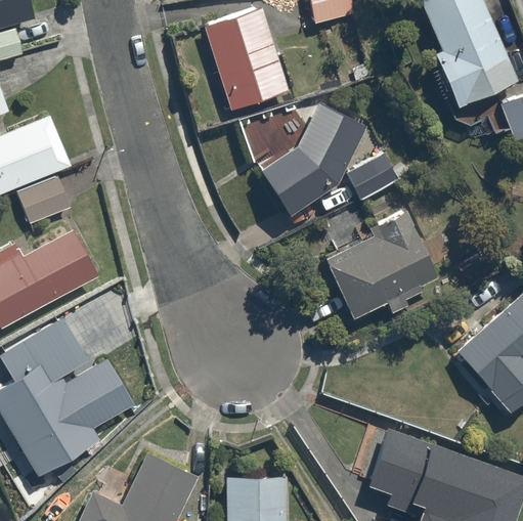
[(32,0),(0,0),(0,60),(27,54),(20,29),(39,24),(32,0)]
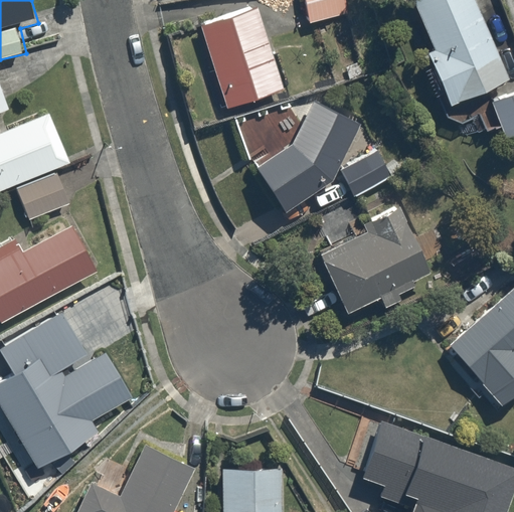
[(343,0),(301,0),(307,26),(347,17),(343,0)]
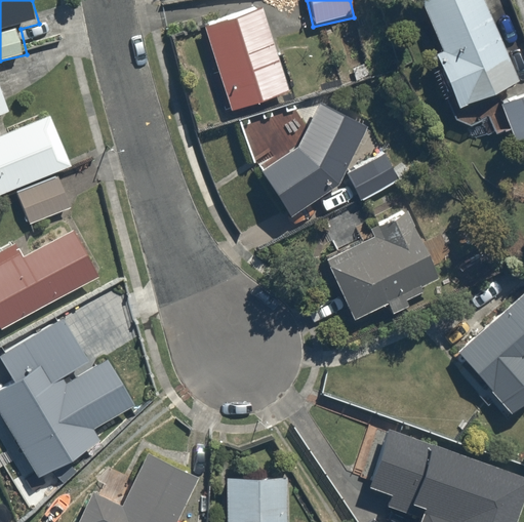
[(491,0),(417,0),(459,108),(523,83),(491,0)]
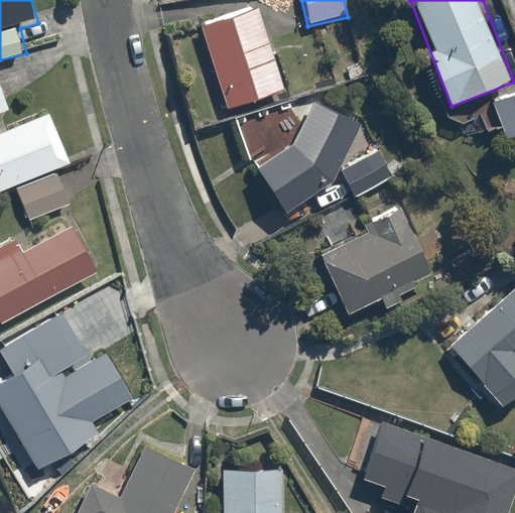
[(259,8),(202,24),(226,111),(283,94),(259,8)]
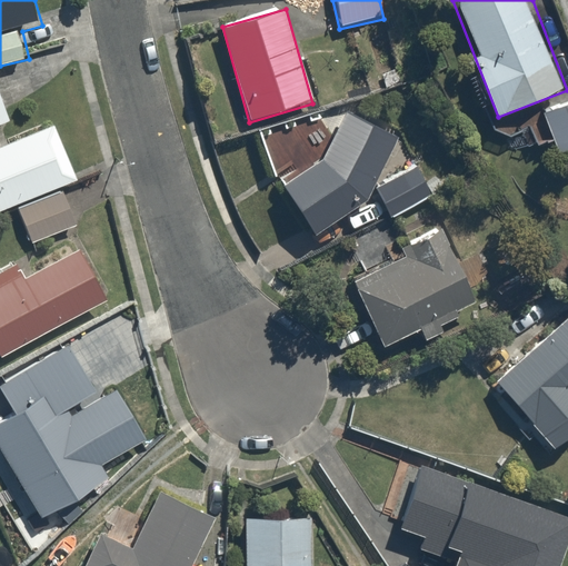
[(0,92),(0,208),(67,186),(83,180),(66,127),(0,148),(0,131),(12,128),(0,92)]
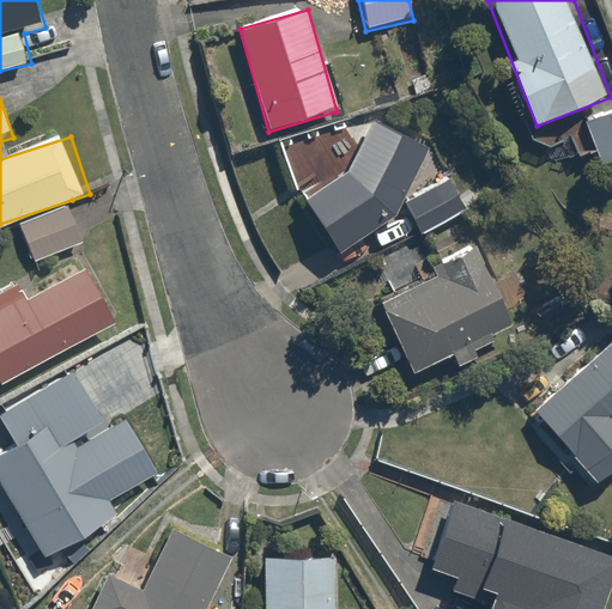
[(611,114),(587,127),(611,172),(611,114)]
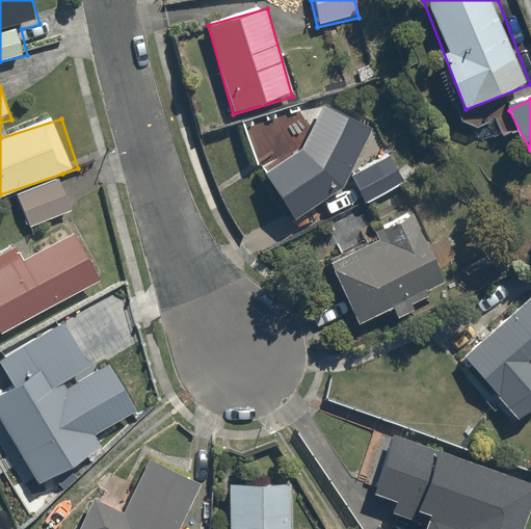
[(376,124),(328,101),(300,148),(264,170),(292,216),(345,183),(376,124)]
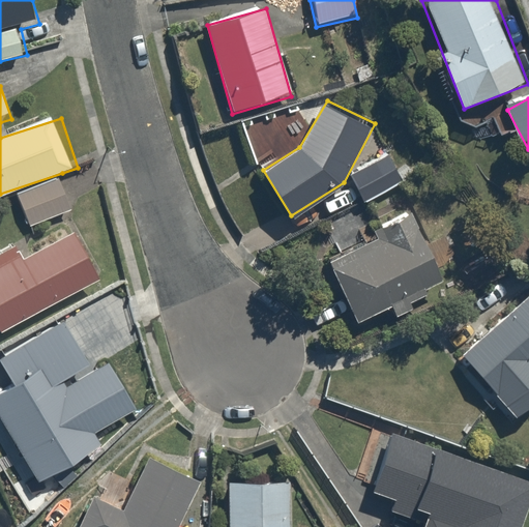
[(282,108),(242,127),(260,162),(299,142),(282,108)]
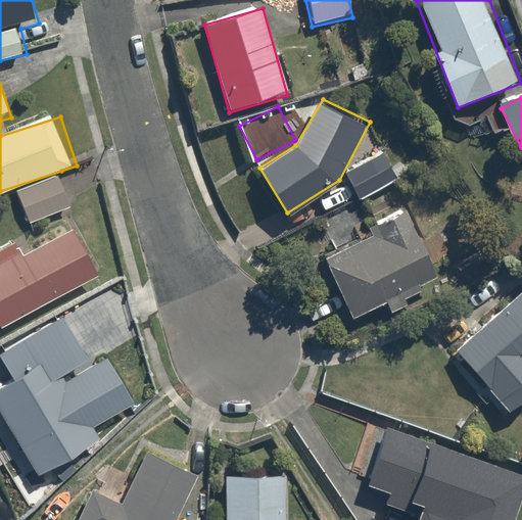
[(388,148),(344,172),(360,200),(404,177),(388,148)]
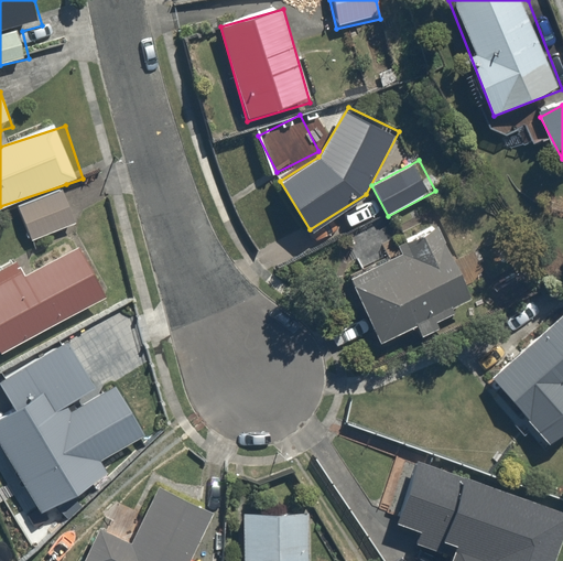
[(67,185),(15,207),(34,248),(86,226),(67,185)]
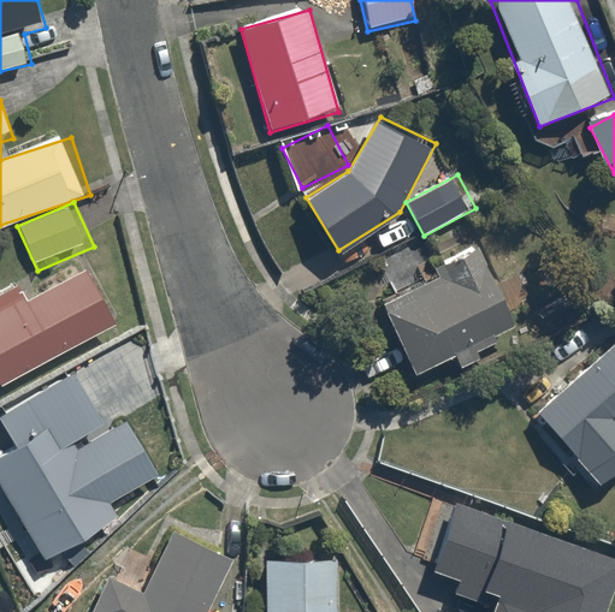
[(439,279),(385,307),(419,375),(516,326),(474,243),(432,263),(439,279)]
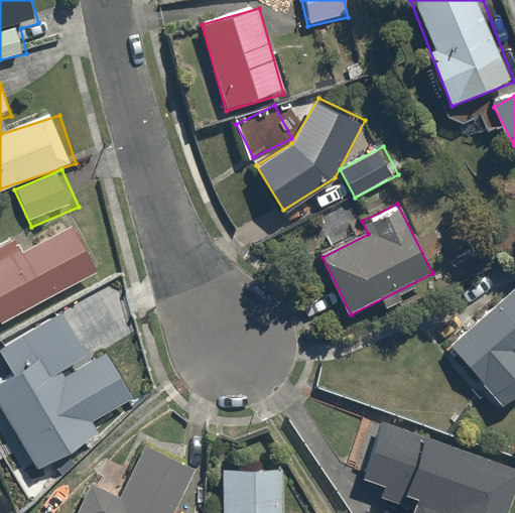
[(14,237),(0,245),(0,321),(100,268),(78,226),(23,254),(14,237)]
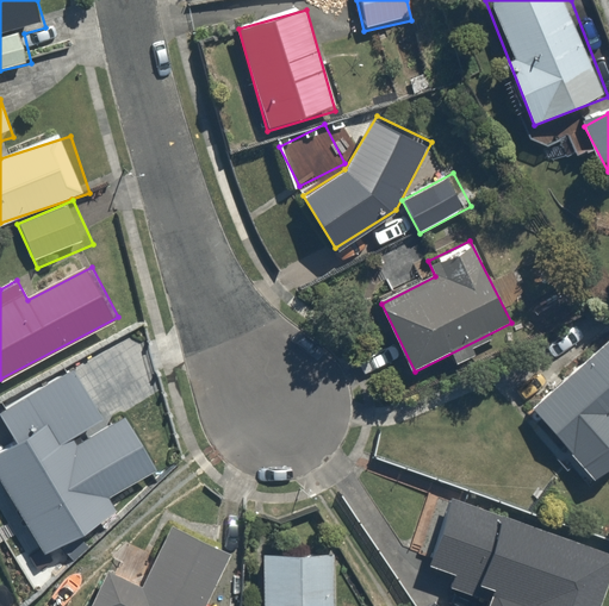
[(608,341),(529,408),(589,479),(608,461),(608,341)]
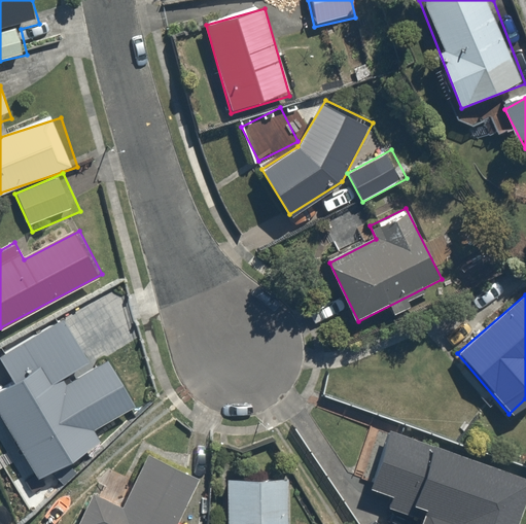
[(65,316),(1,359),(15,380),(0,389),(0,413),(44,479),(101,441),(90,424),(137,392),(111,355),(98,364),(65,316)]
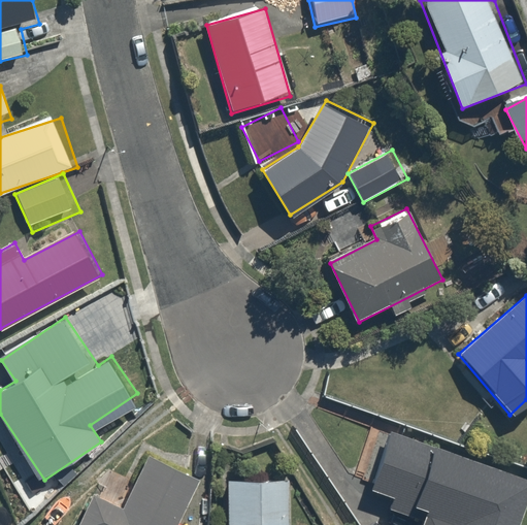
[(516,524),(526,495),(526,481),(388,429),(368,484),(397,495),(391,512),(421,523),(420,524),(516,524)]
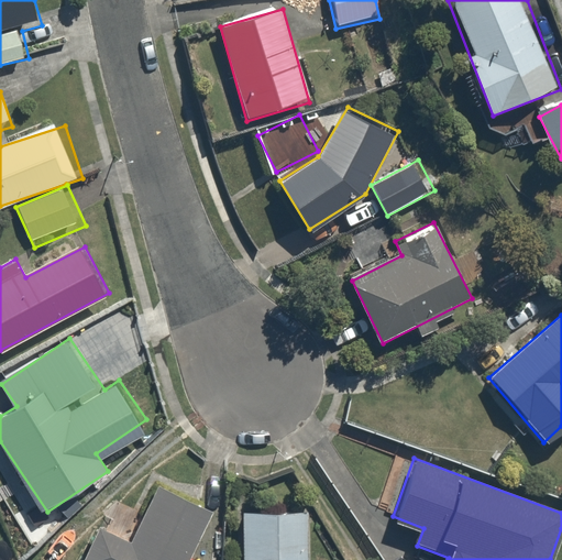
[(200,559),(220,515),(163,481),(129,541),(102,526),(84,559),(200,559)]
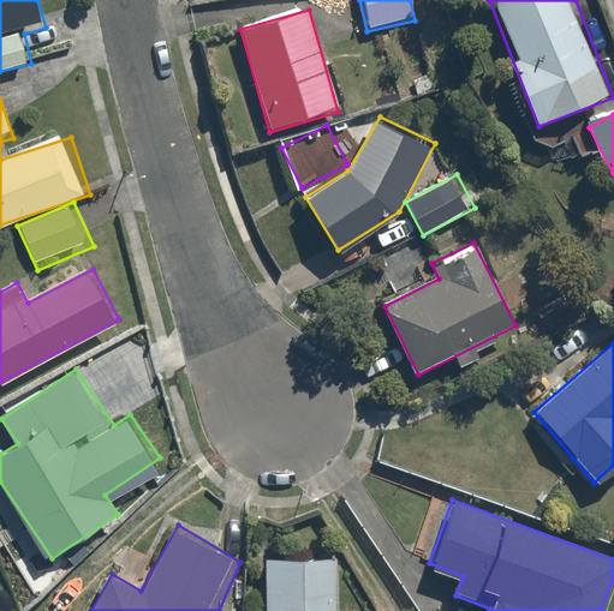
[(338,610),(338,562),(267,562),(267,610),(338,610)]
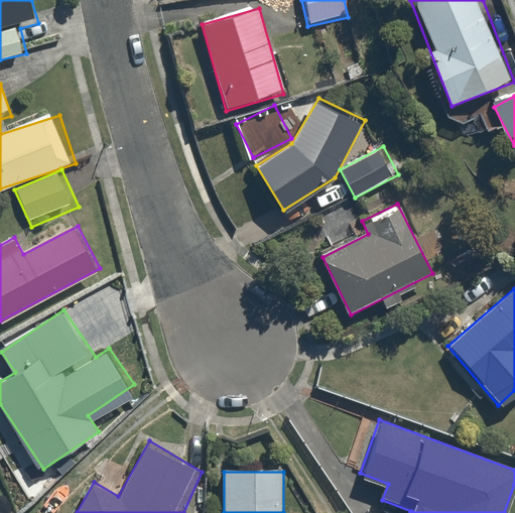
All buildings are outlined.
